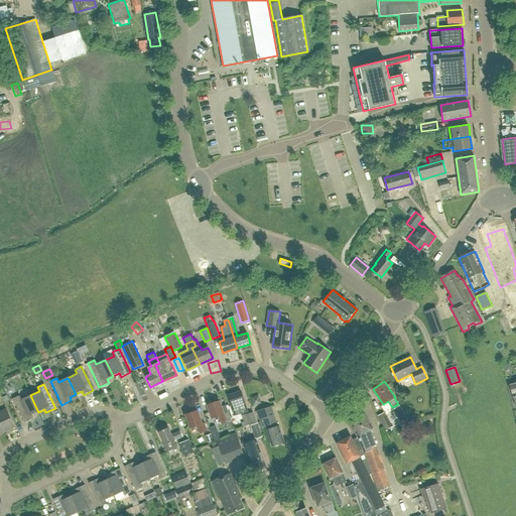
[(241,391),(228,395),(231,405),(234,415),(247,411),(241,391)]
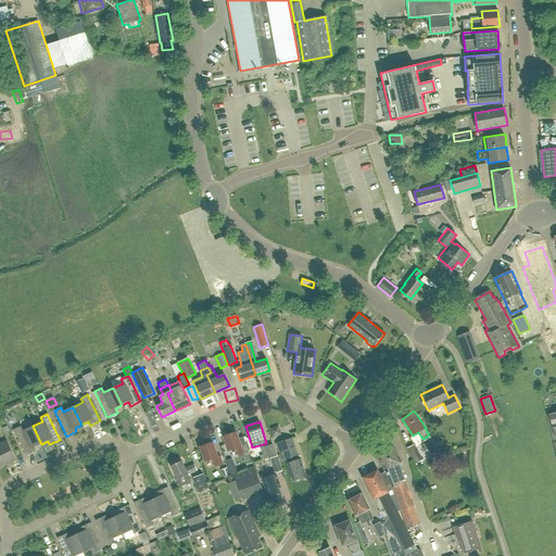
[(41,444),(33,426),(23,431),(21,427),(14,430),(26,456),(36,451),(35,446),(41,444)]
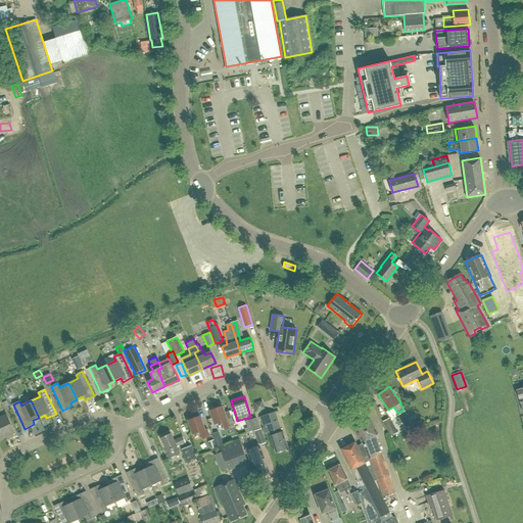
[(231,427),(229,419),(231,418),(229,411),(224,413),(222,407),(209,411),(215,424),(222,422),(224,429),(231,427)]
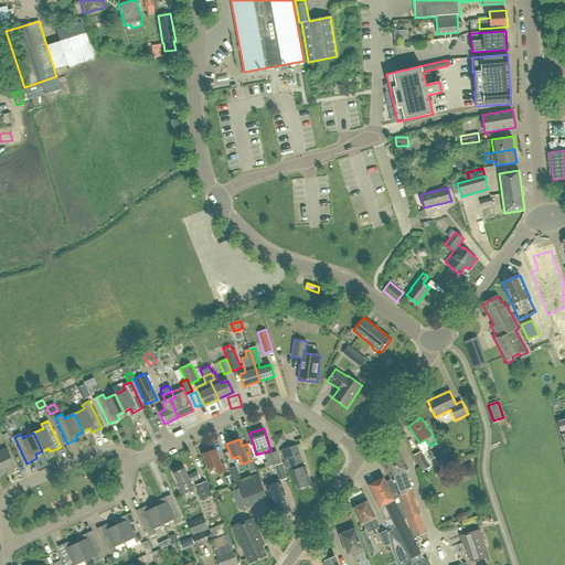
[(297,489),(299,488),(300,489),(304,488),(305,487),(311,484),(307,473),(308,472),(307,469),(306,468),(305,466),(304,466),(297,445),(280,450),(284,460),(287,459),(297,489)]
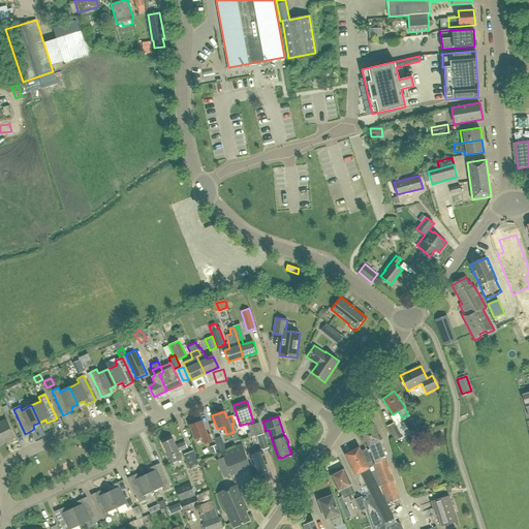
[(6,419),(0,423),(0,435),(4,443),(16,438),(6,419)]
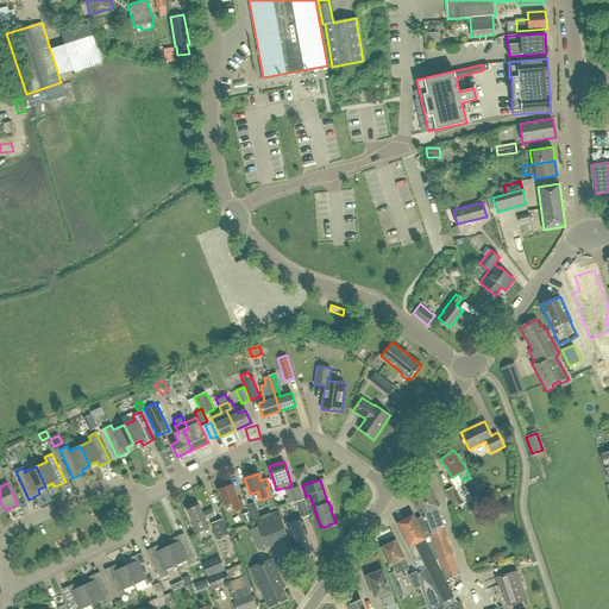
[(244,509),(240,498),(237,500),(232,484),(218,489),(223,506),(232,502),(236,512),(244,509)]
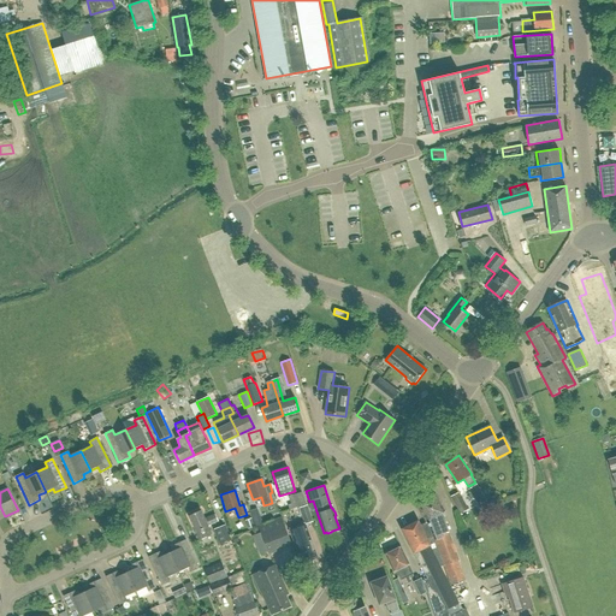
[(469,509),(460,491),(450,496),(460,514),(469,509)]
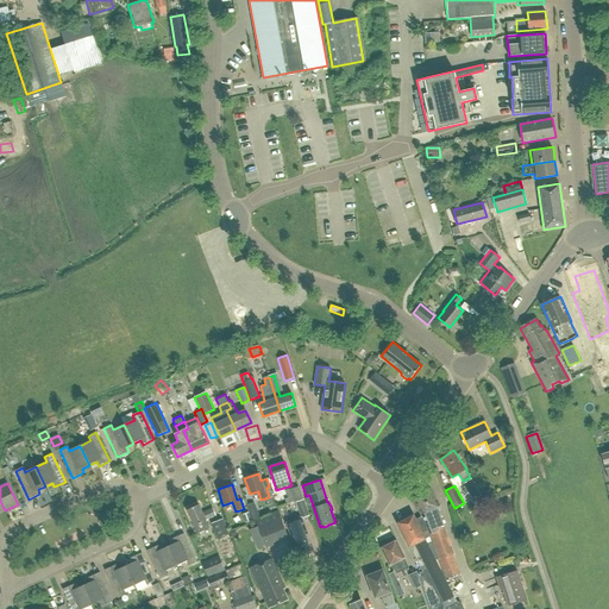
[(289,490),(293,501),(303,497),(300,487),(289,490)]
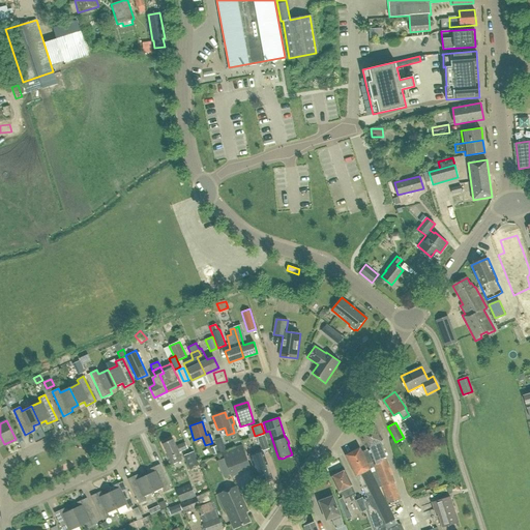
[(388,507),(396,504),(394,501),(400,500),(393,483),(394,483),(382,447),(383,447),(380,442),(383,440),(374,427),(372,424),(366,425),(363,427),(359,432),(360,434),(358,435),(362,442),(366,449),(361,452),(388,507)]
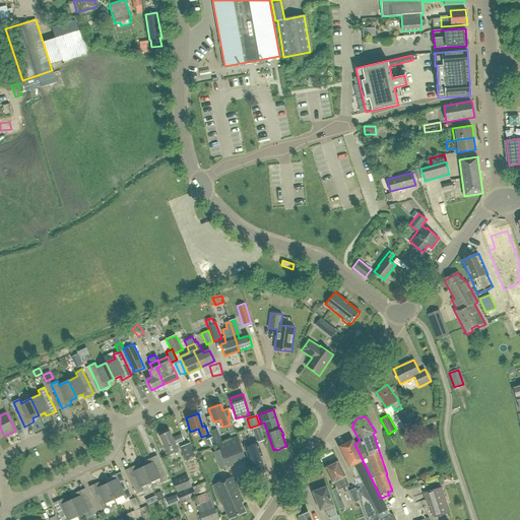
[(268,471),(261,451),(258,443),(264,440),(260,426),(252,429),(257,441),(244,446),(247,456),(254,475),(257,475),(258,476),(263,475),(263,472),(268,471)]
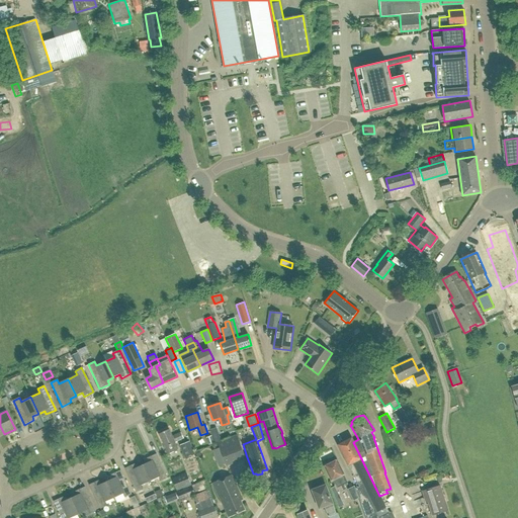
[(210,431),(214,442),(221,440),(217,428),(210,431)]
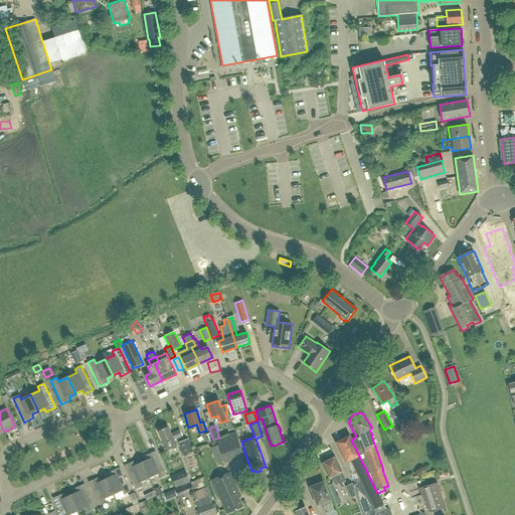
[(182,436),(179,431),(171,435),(167,426),(158,432),(164,445),(174,441),(173,440),(182,436)]
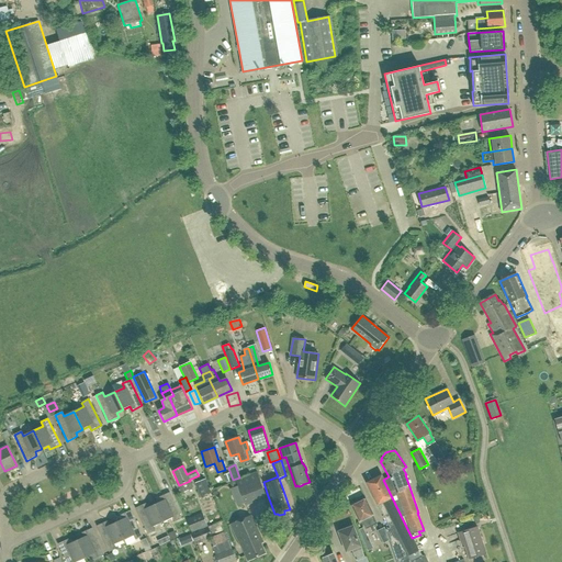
[(257,472),(236,480),(245,504),(251,502),(250,498),(265,494),(257,472)]
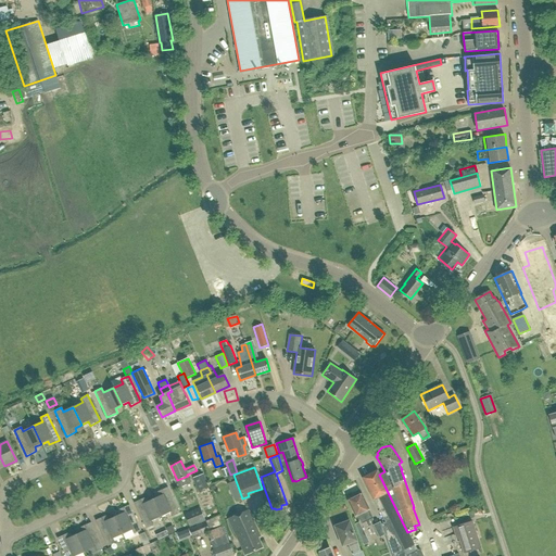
[(406,555),(403,551),(415,545),(409,533),(416,530),(416,529),(407,532),(379,475),(377,471),(363,478),(386,522),(381,525),(393,555),(406,555)]
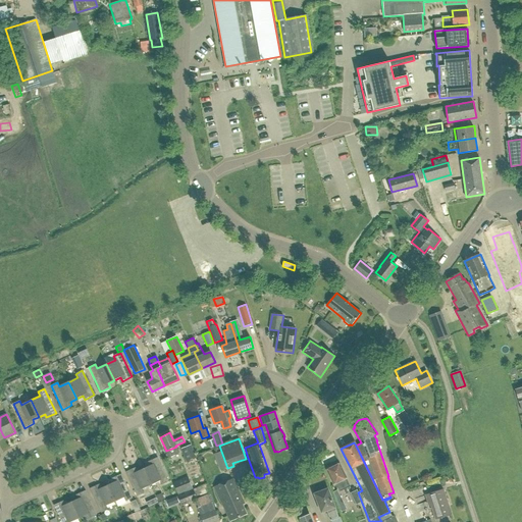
[(180,449),(187,462),(197,458),(191,445),(180,449)]
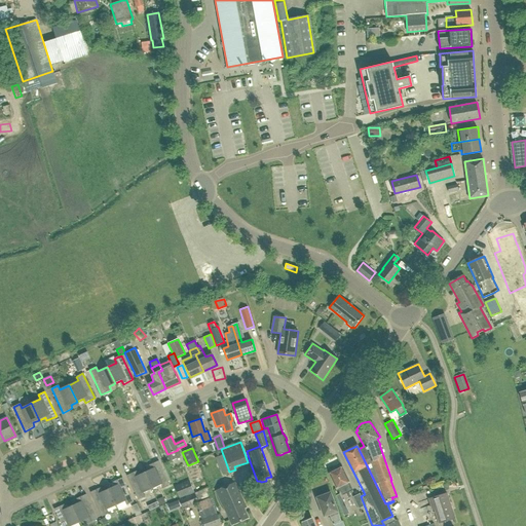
[(150,468),(144,472),(152,488),(161,484),(163,488),(170,485),(158,460),(149,465),(150,468)]
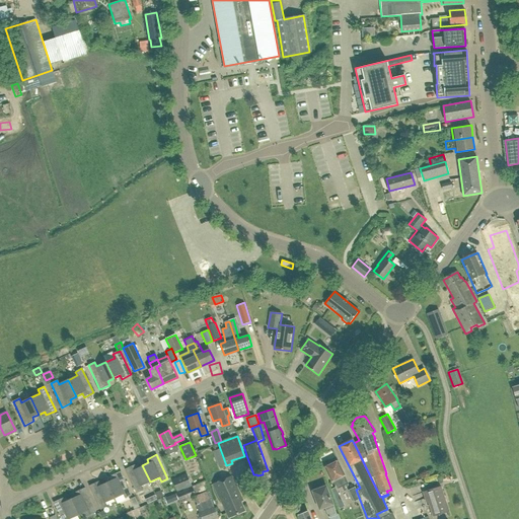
[(345,475),(338,461),(330,464),(329,463),(326,464),(327,466),(324,467),(331,483),(335,480),(339,488),(347,484),(344,476),(345,475)]
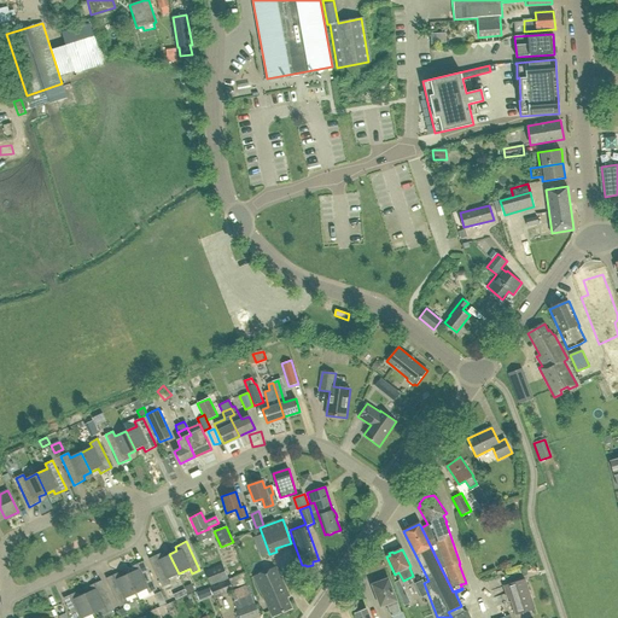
[(168,579),(179,573),(169,554),(162,558),(161,553),(149,559),(162,587),(170,583),(168,579)]
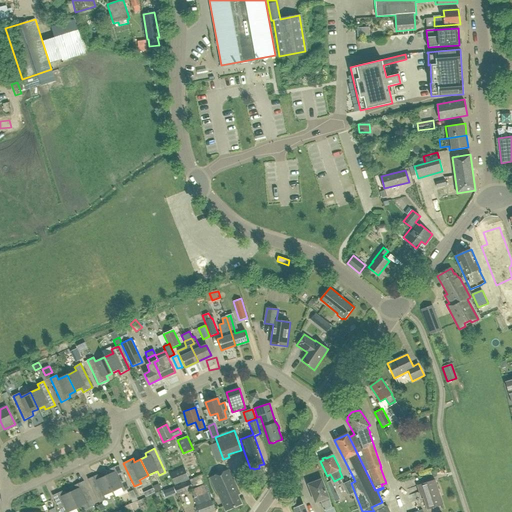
[(105,476),(113,492),(122,488),(123,492),(130,488),(119,465),(109,469),(111,473),(105,476)]
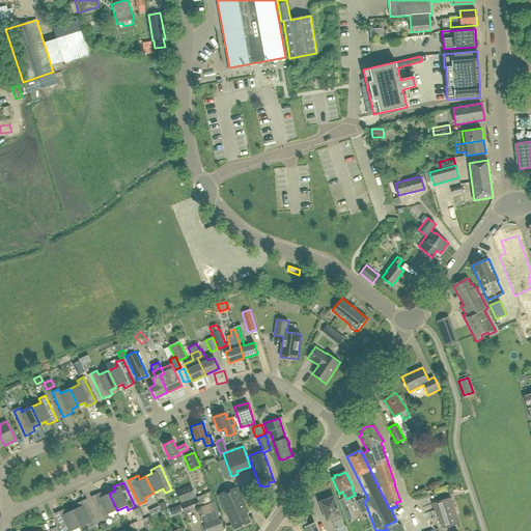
[(191,484),(176,491),(180,503),(196,497),(191,484)]
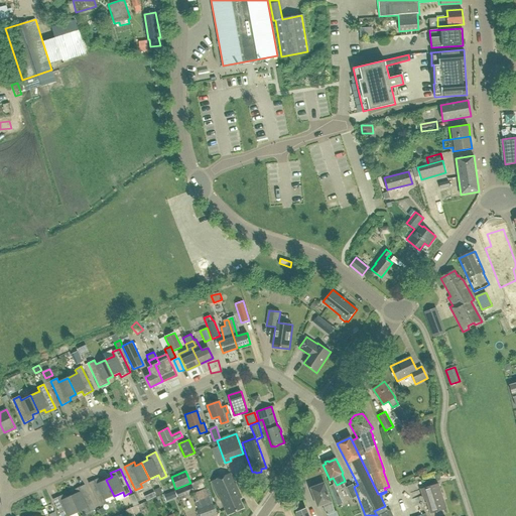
[(230,473),(212,481),(218,496),(219,495),(227,515),(243,508),(239,499),(242,498),(230,473)]
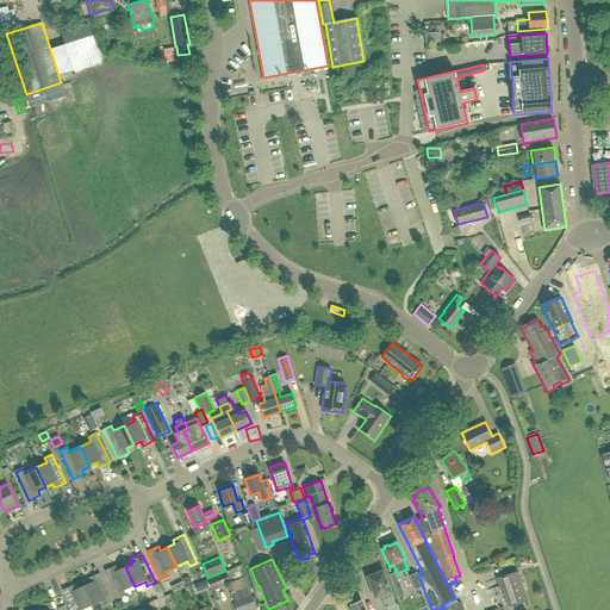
[(242,565),(207,579),(212,590),(247,576),(242,565)]
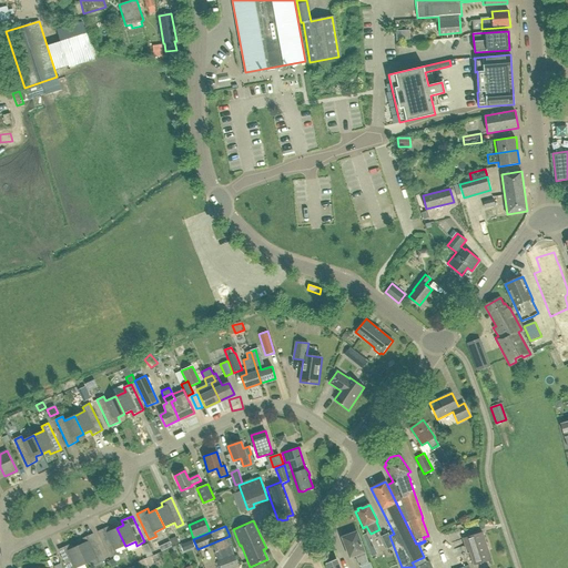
[(115,550),(125,546),(117,528),(110,530),(108,527),(98,531),(110,558),(118,555),(115,550)]
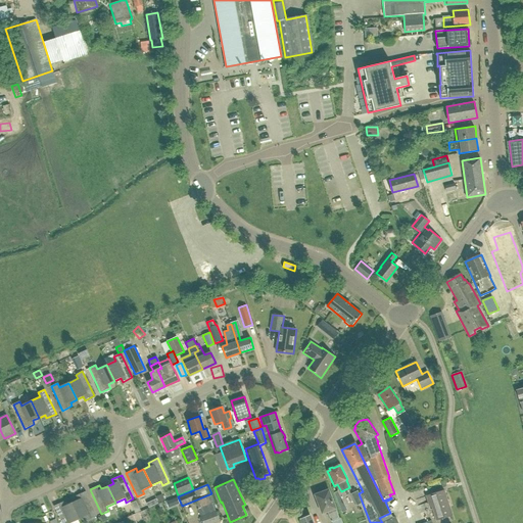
[(337,509),(330,489),(316,495),(322,513),(328,511),(332,522),(343,522),(341,518),(340,518),(336,509),(337,509)]
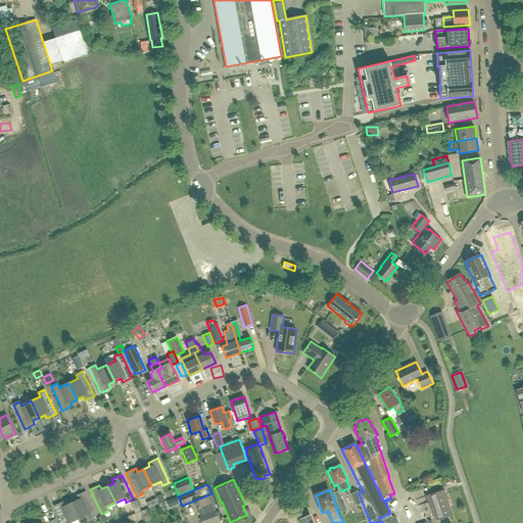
[(452,515),(444,490),(426,496),(430,508),(432,507),(436,520),(452,515)]
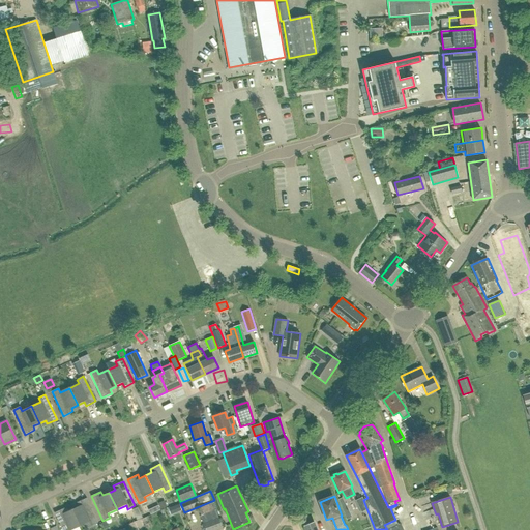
[(79,506),(72,509),(81,526),(89,522),(91,526),(98,523),(87,498),(77,502),(79,506)]
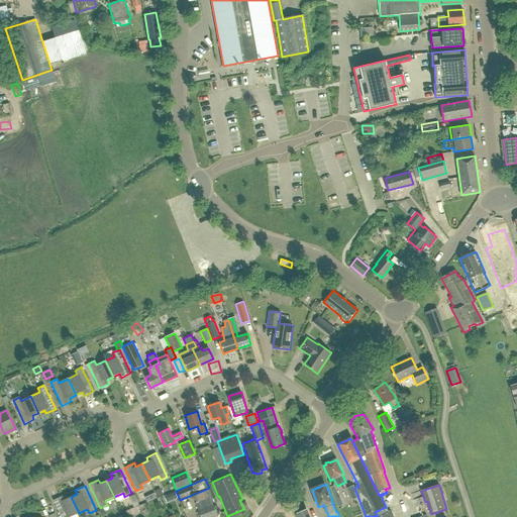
[(161,488),(154,491),(158,497),(163,495),(161,488)]
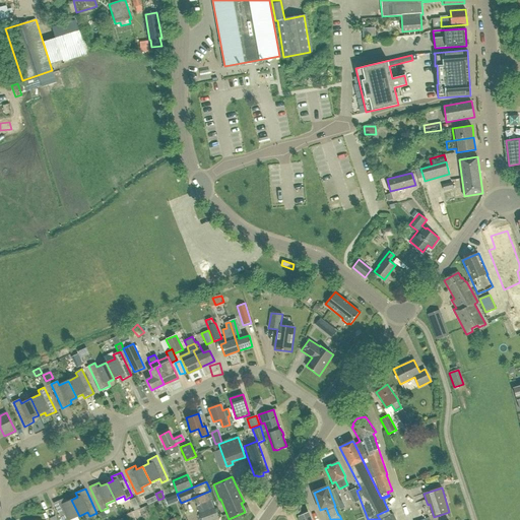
[(70,519),(79,516),(71,500),(65,503),(63,499),(54,503),(61,519),(70,519)]
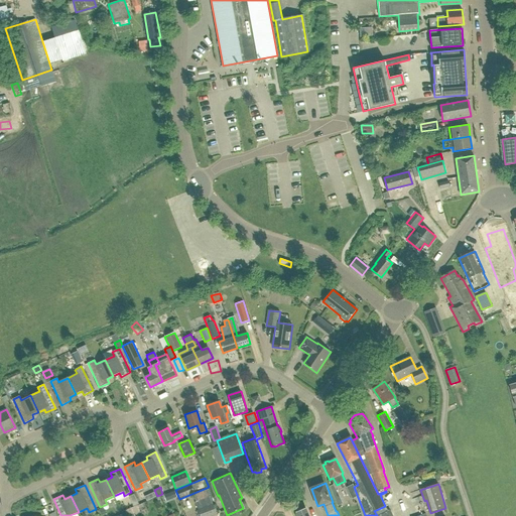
[(211,496),(196,502),(201,515),(212,515),(218,514),(211,496)]
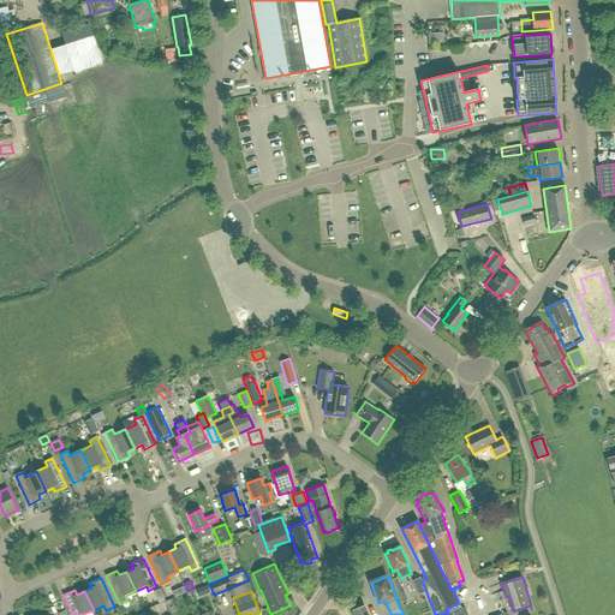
[(446,609),(449,614),(469,614),(463,601),(459,603),(446,609)]
